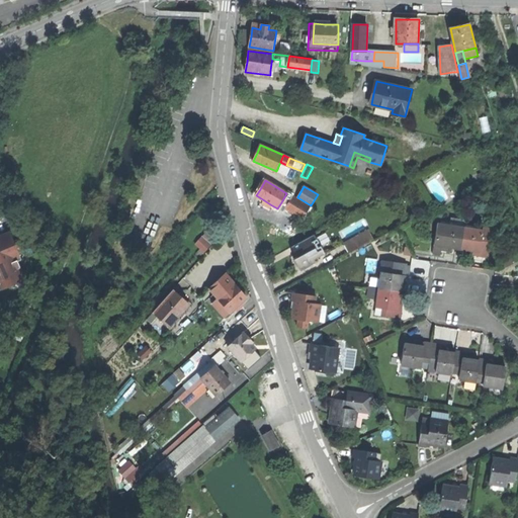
[(292,197),(286,193),(281,202),(286,206),(288,203),(292,197)]
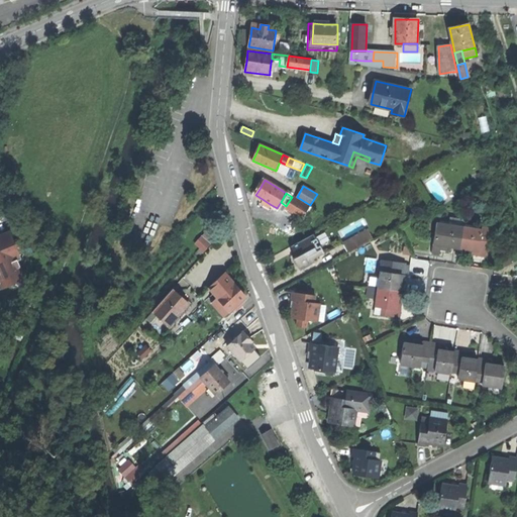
[(307,206),(292,197),(288,203),(303,212),(307,206)]
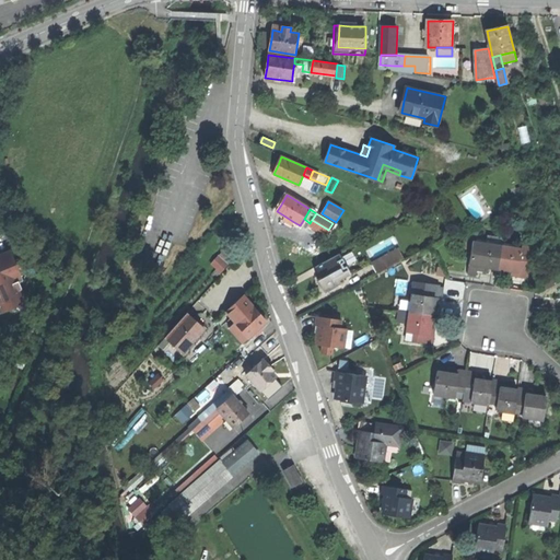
[(487,268),(498,270),(501,247),(473,243),(468,270),(477,271),(477,267),(487,268)]
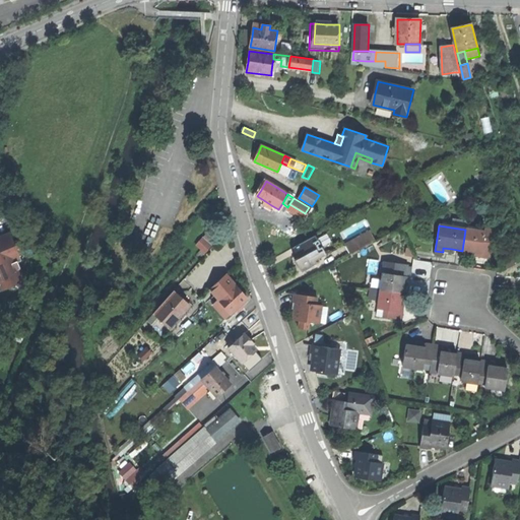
[(465,230),(462,251),(471,252),(481,254),(483,239),(484,233),(465,230)]
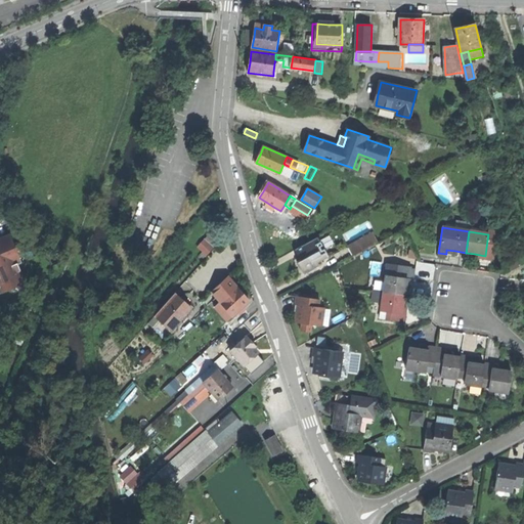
[(0,235),(0,290),(20,285),(14,261),(16,260),(9,233),(0,235)]
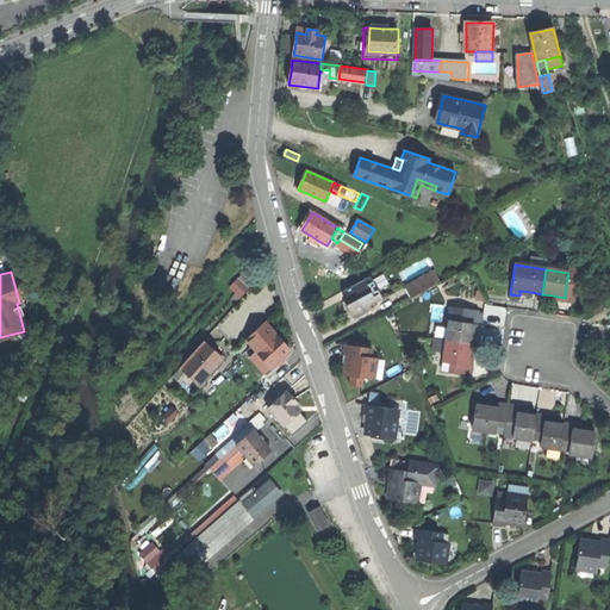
[(434,273),(425,278),(431,288),(440,284),(434,273)]
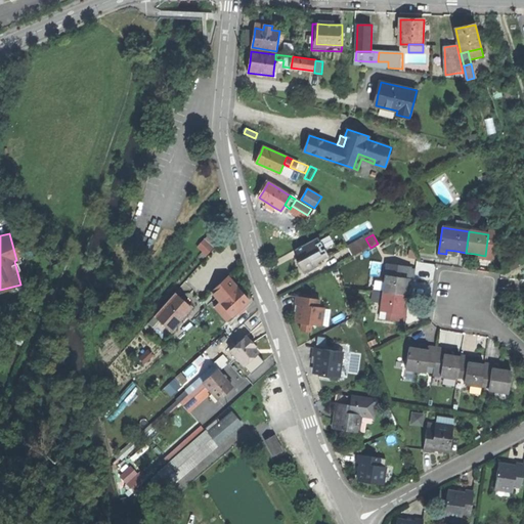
[(318,237),(295,250),(301,261),(298,263),(301,269),(304,275),(320,267),(318,263),(330,257),(324,249),(322,251),(320,247),(322,246),(318,237)]
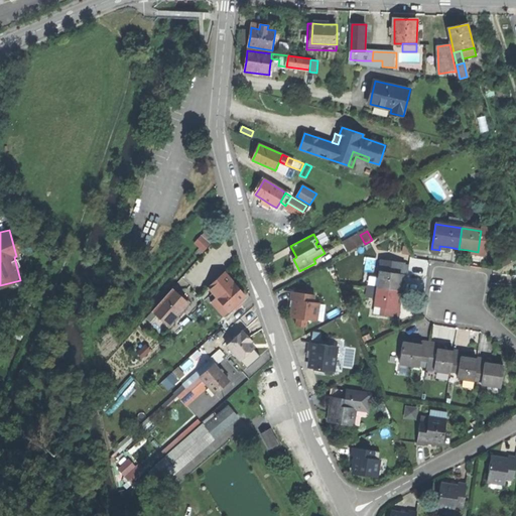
[(344,243),(349,252),(365,244),(360,235),(344,243)]
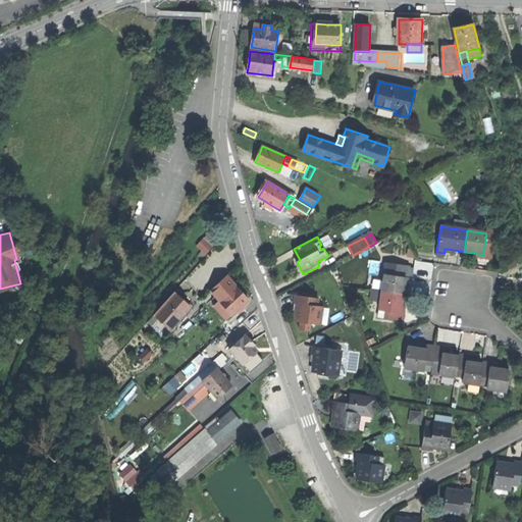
[(206,253),(212,247),(205,239),(198,245),(206,253)]
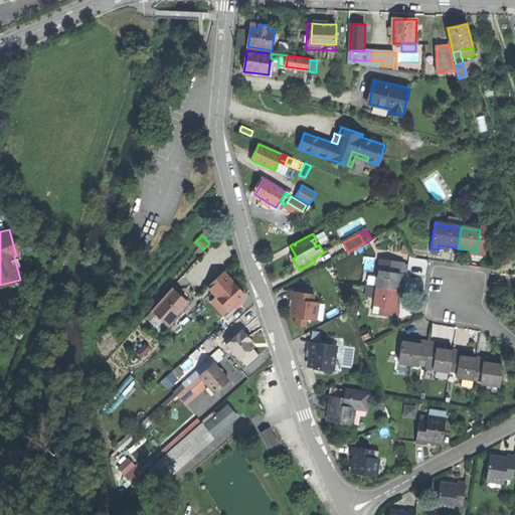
[(487,237),(479,236),(477,251),(476,255),(484,258),(487,237)]
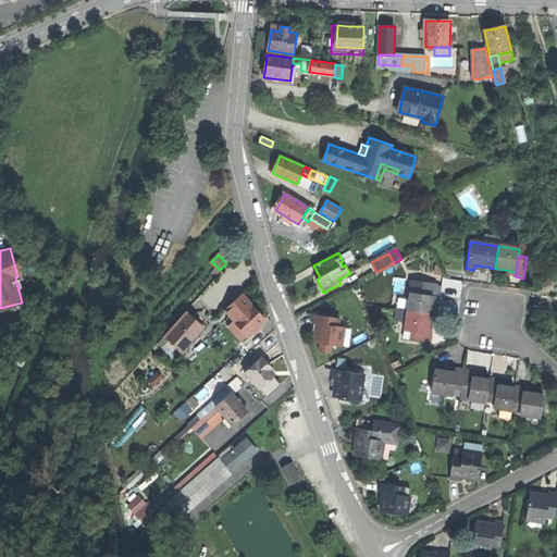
[(540,282),(543,288),(552,284),(547,277),(540,282)]
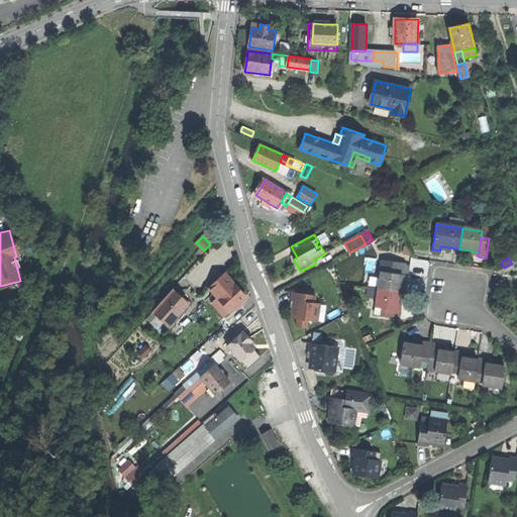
[(387,266),(386,273),(401,276),(404,276),(405,276),(407,269),(387,266)]
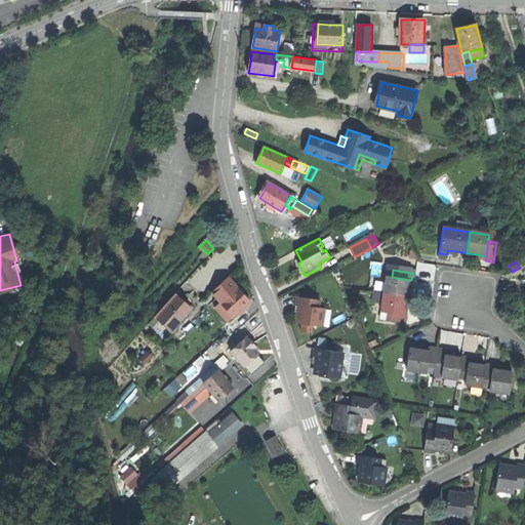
[(384,293),(405,296),(406,287),(407,280),(392,277),(387,277),(384,293)]
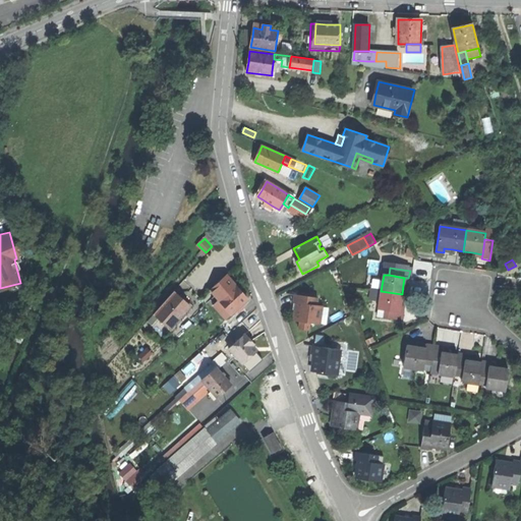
[(211,291),(218,299),(234,285),(227,277),(211,291)]
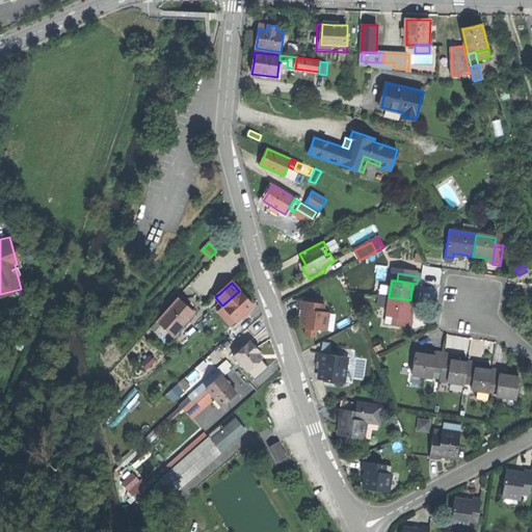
[(234,318),(236,320),(253,304),(246,298),(241,292),(224,308),(232,315),(234,318)]
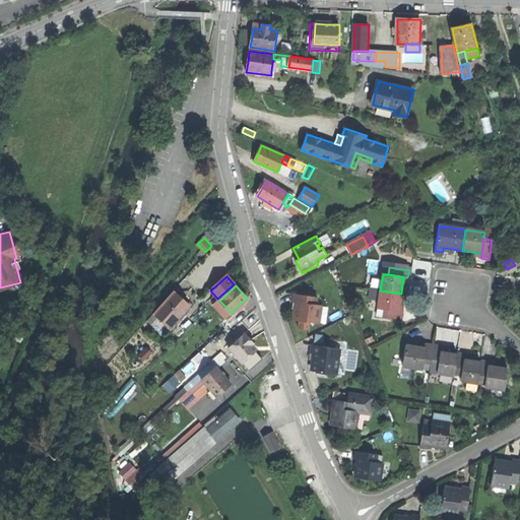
[(399,307),(401,294),(380,290),(377,310),(387,312),(398,313),(399,307)]
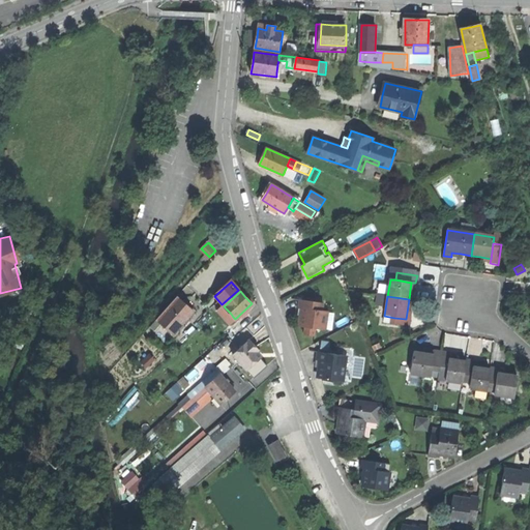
[(156,319),(172,333),(193,312),(184,303),(178,297),(156,319)]
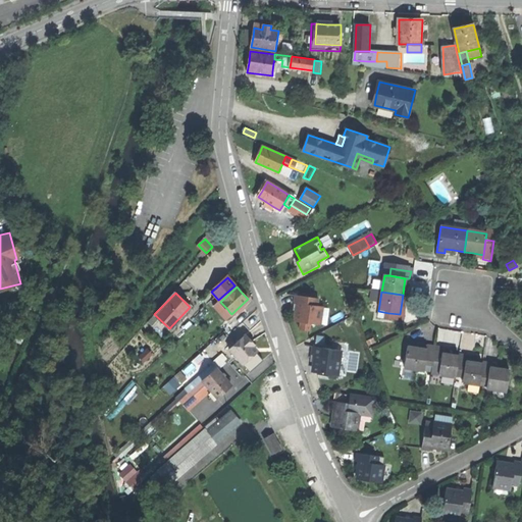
[(293,302),(298,303),(317,306),(318,299),(294,295),(293,302)]
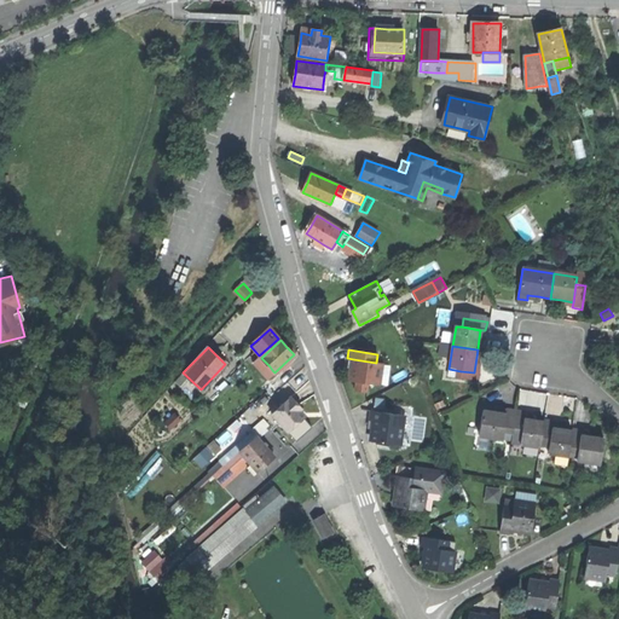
[(266,370),(270,366),(261,358),(254,364),(262,372),(266,370)]
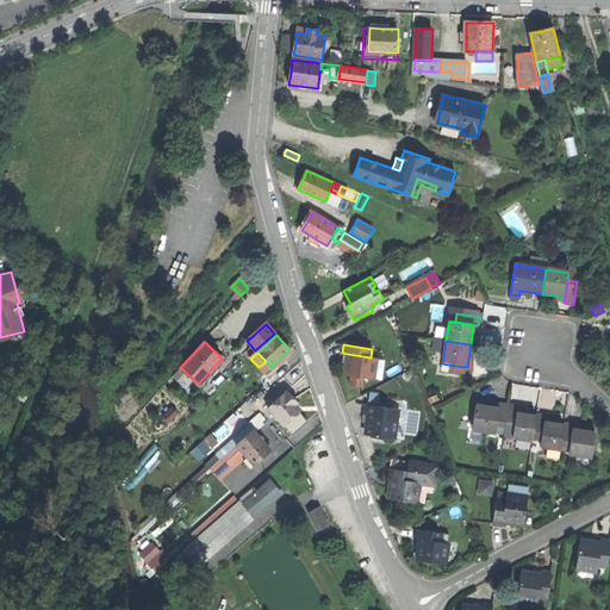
[(371,358),(348,354),(347,363),(346,374),(352,375),(363,378),(372,379),(375,359),(371,358)]
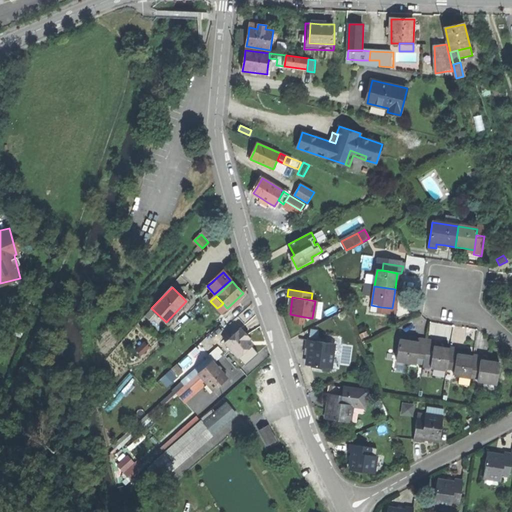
[(201,303),(190,312),(193,316),(204,307),(201,303)]
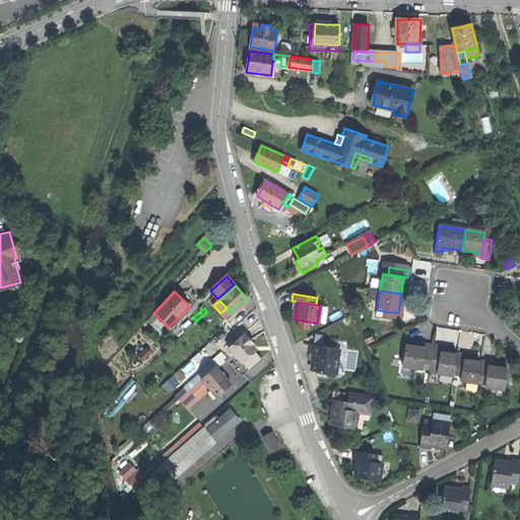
[(222,329),(207,312),(196,321),(206,333),(201,337),(210,348),(216,343),(212,338),(222,329)]
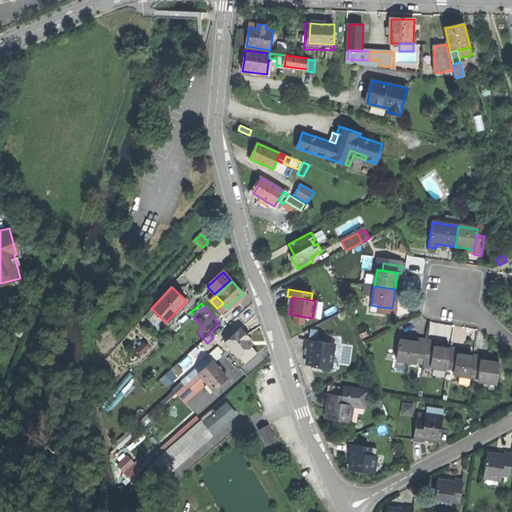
[(395,309),(392,308),(381,307),(380,314),(395,316),(396,309),(395,309)]
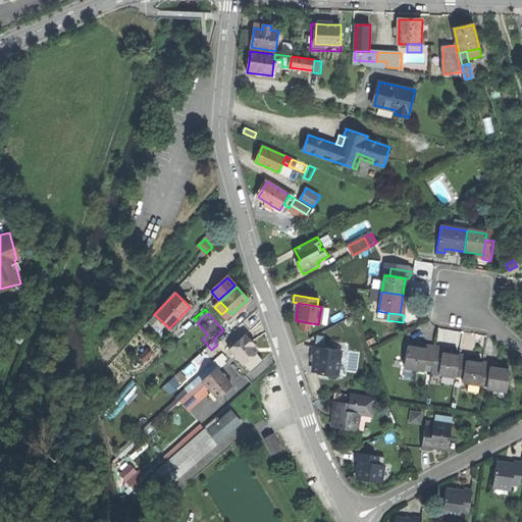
[(310,330),(311,323),(301,321),(300,329),(310,330)]
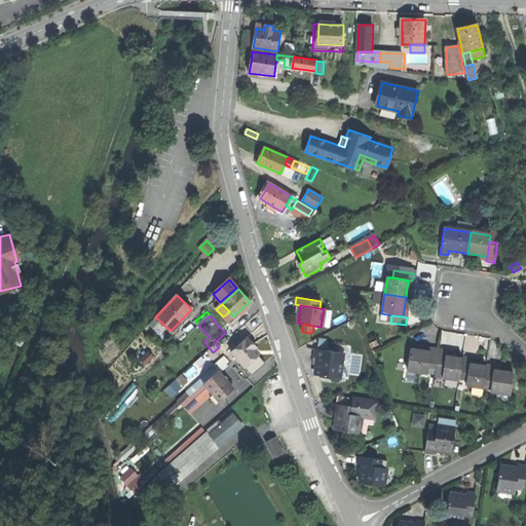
[(231,351),(245,367),(259,353),(255,348),(252,345),(254,344),(248,337),(231,351)]
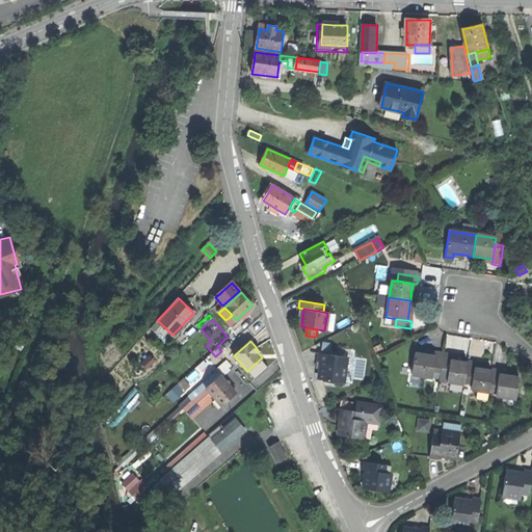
[(346,356),(317,352),(316,361),(321,361),(320,368),(318,379),(342,382),(346,356)]
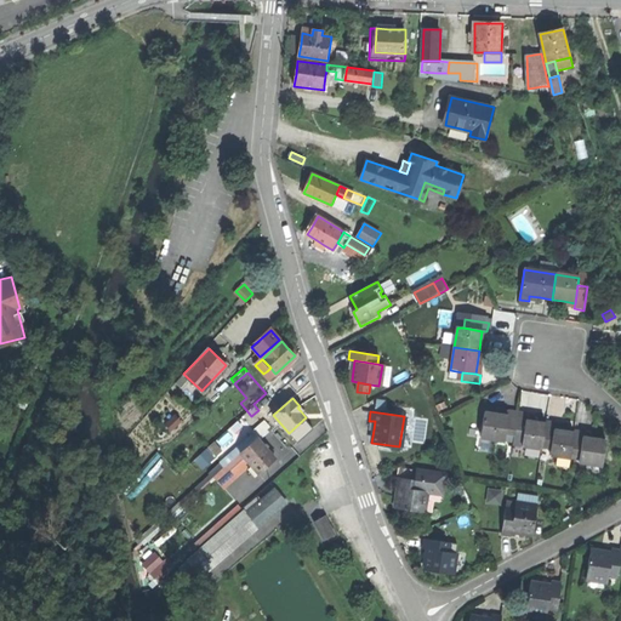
[(508,411),(508,412),(507,416),(506,429),(524,432),(525,420),(527,416),(527,414),(508,411)]
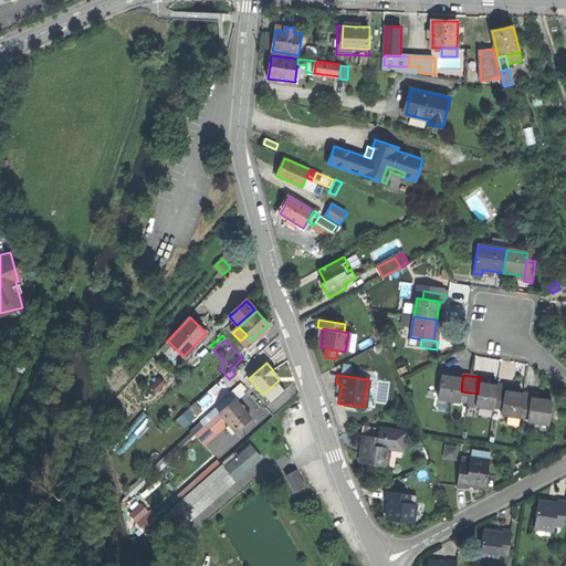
[(454,378),(441,376),(438,399),(460,402),(460,396),(461,391),(462,379),(454,378)]
